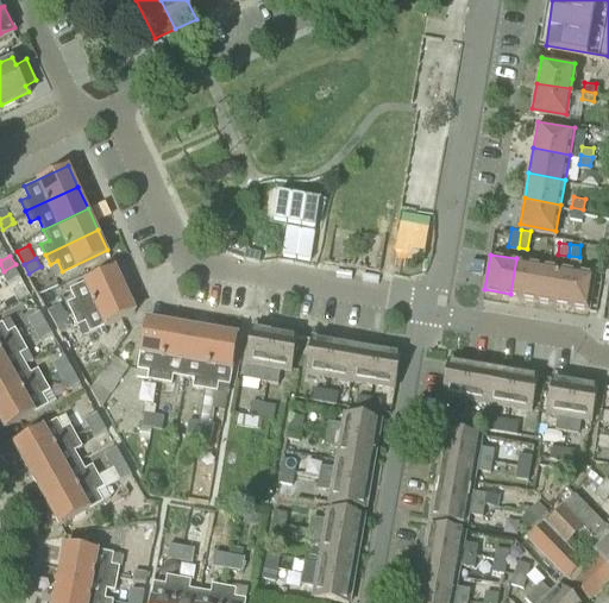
[(537,297),(541,263),(516,258),(510,294),(537,297)]
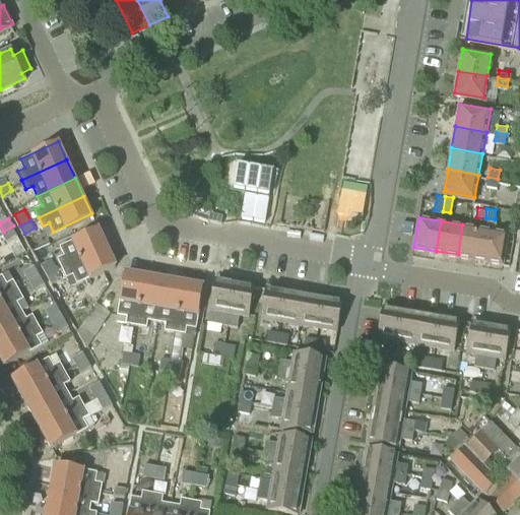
[(479,258),(484,228),(462,224),(458,254),(479,258)]
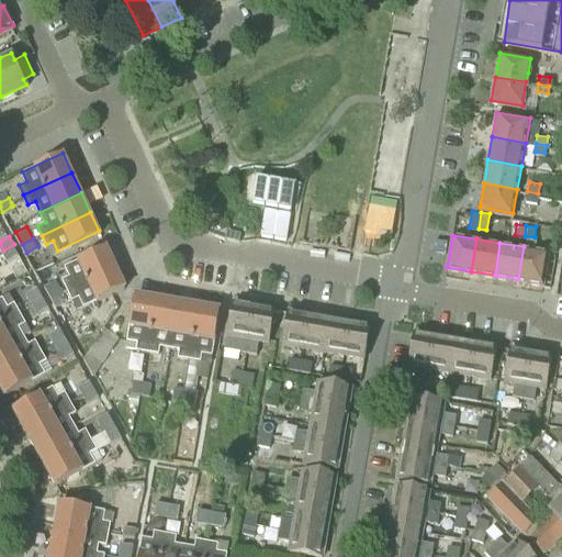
[(14,244),(3,251),(8,258),(19,252),(14,244)]
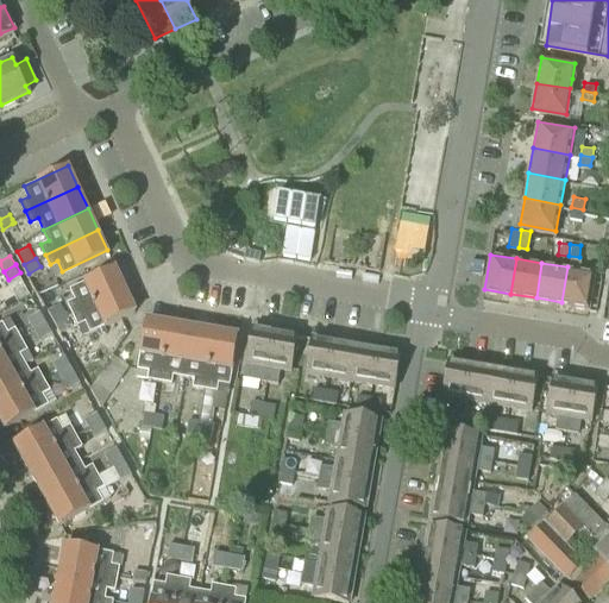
[(68,302),(73,313),(125,288),(114,265),(69,286),(75,299),(68,302)]
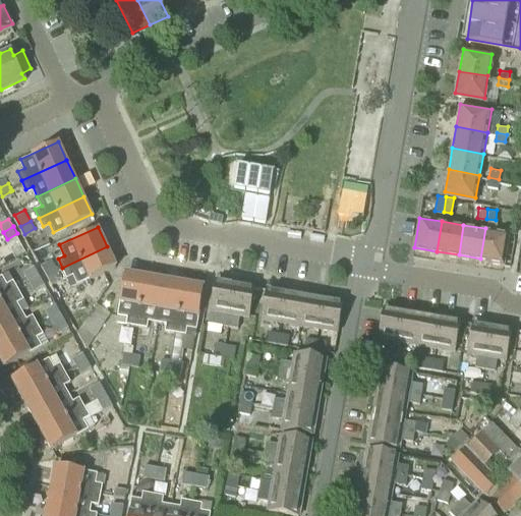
[(485,228),(480,259),(503,262),(508,232),(485,228)]
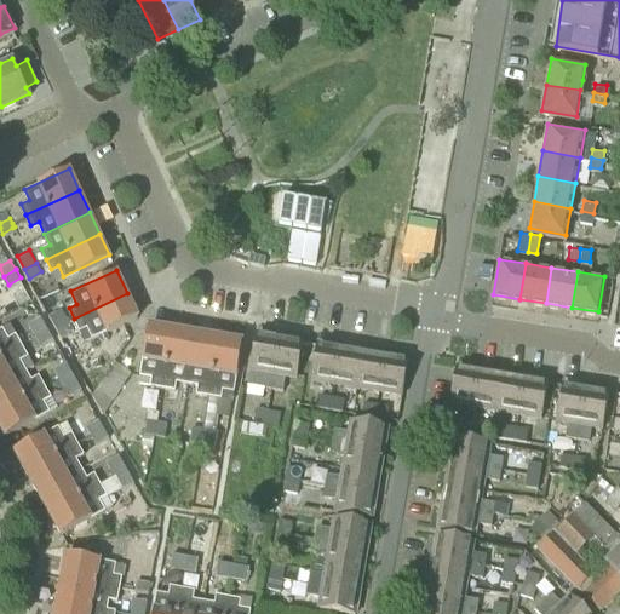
[(127,293),(74,319),(79,330),(85,339),(91,336),(137,314),(127,293)]
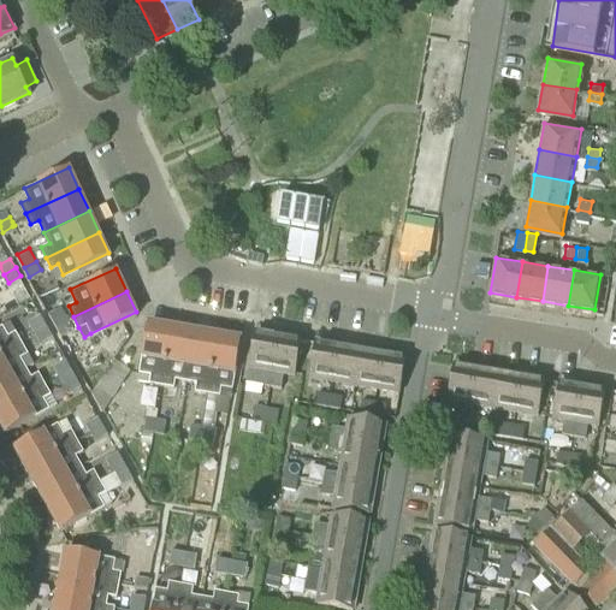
[(48,311),(55,324),(69,318),(61,303),(48,311)]
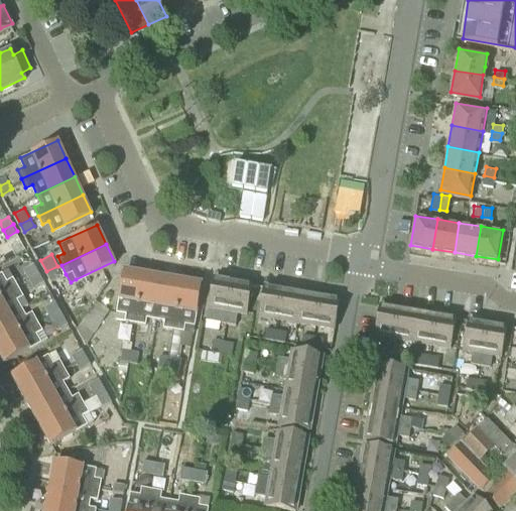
[(29,276),(39,270),(33,261),(23,266),(29,276)]
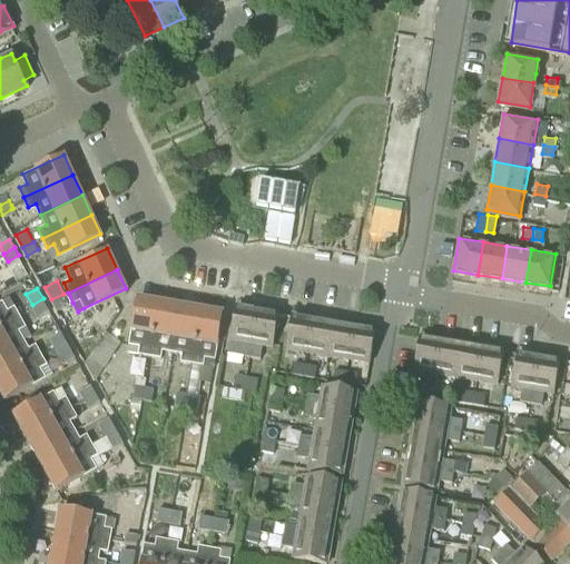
[(64,294),(51,299),(56,308),(68,302),(64,294)]
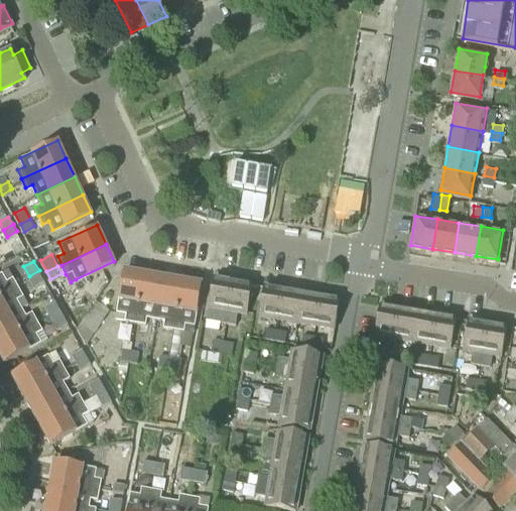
[(0,271),(0,292),(17,283),(7,267),(1,271),(0,271)]
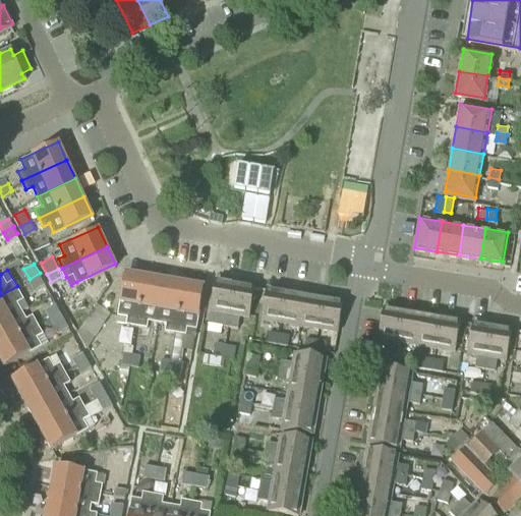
[(116,320),(135,323),(143,274),(124,270),(116,320)]
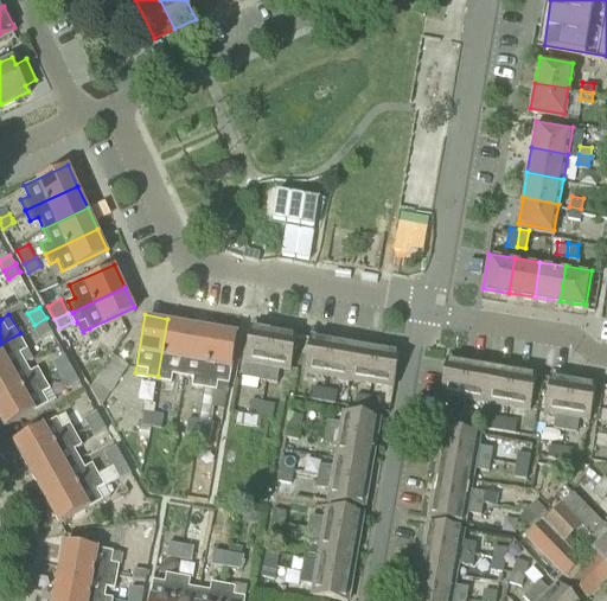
[(52,328),(46,318),(34,325),(40,336),(52,328)]
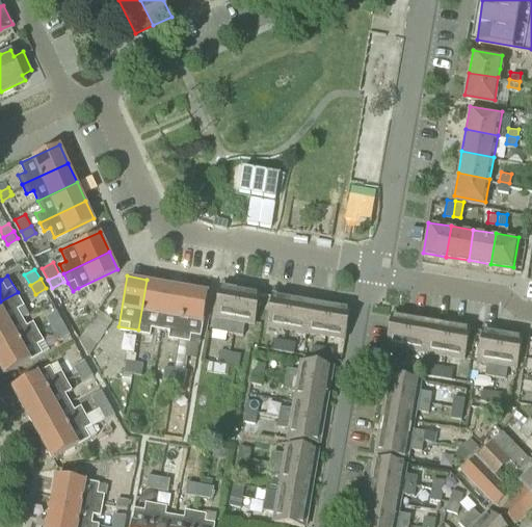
[(147,280),(138,330),(149,331),(150,323),(159,325),(166,283),(147,280)]
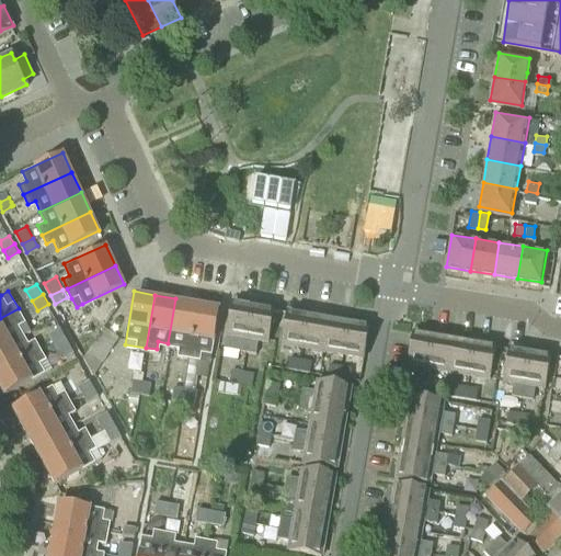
[(175,298),(168,343),(178,344),(176,352),(187,354),(196,302),(175,298)]
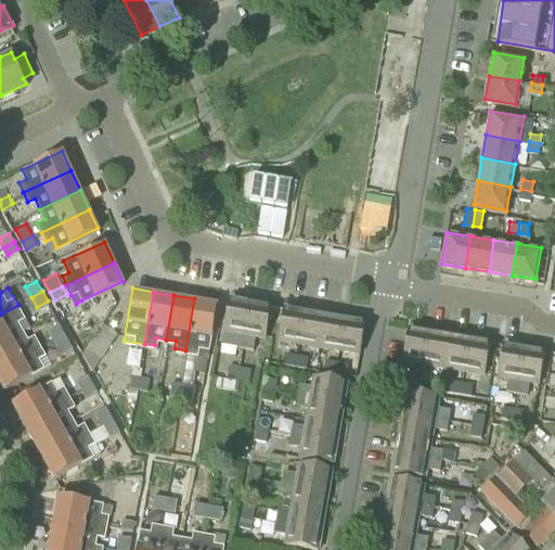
[(222,342),(243,345),(250,299),(230,296),(222,342)]
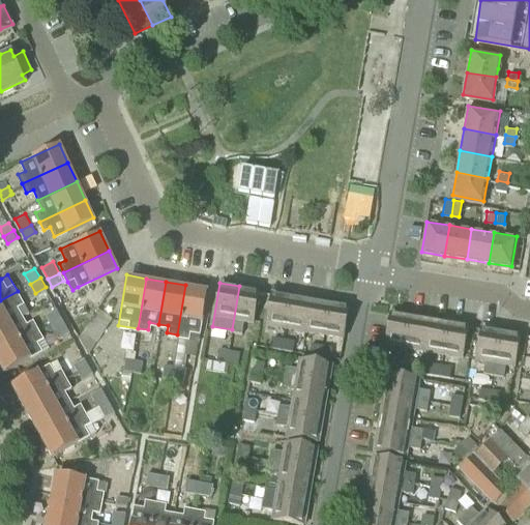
[(179,334),(173,363),(171,376),(170,382),(183,385),(186,366),(193,368),(200,331),(207,288),(185,285),(177,334),(179,334)]
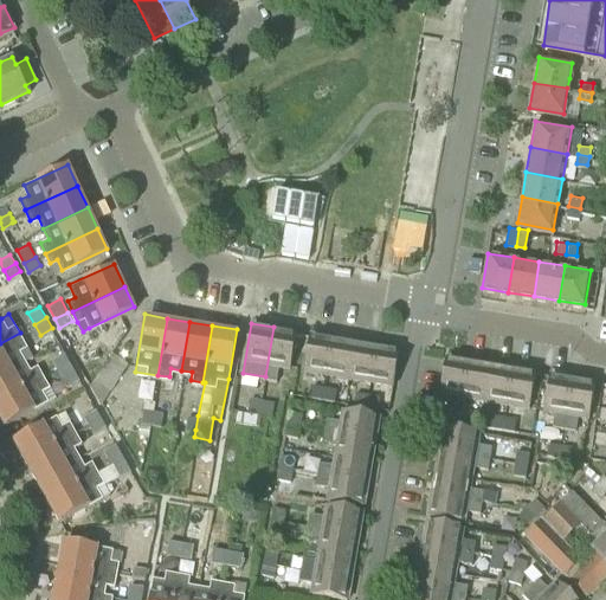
[(274,327),(265,376),(277,378),(279,363),(290,366),(296,330),(274,327)]
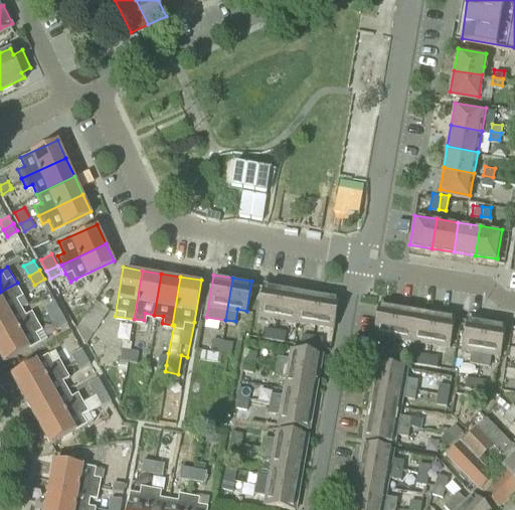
[(17,283),(0,292),(0,316),(20,304),(26,301),(17,283)]
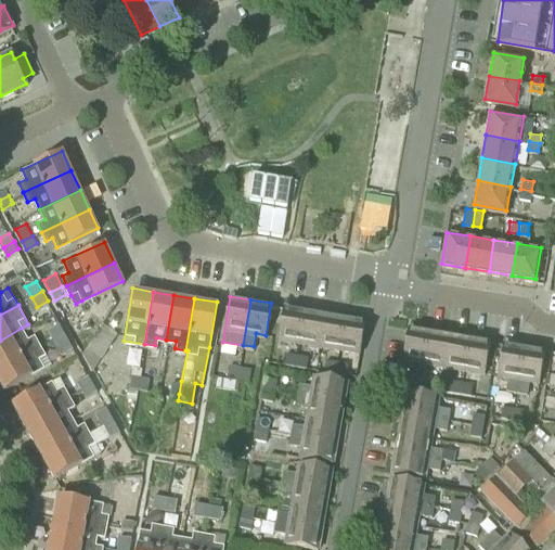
[(279,337),(300,341),(305,308),(284,305),(279,337)]
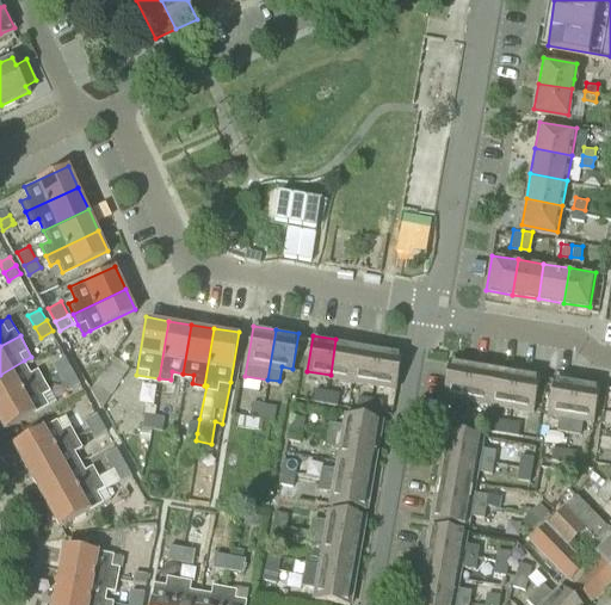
[(335,339),(331,375),(352,378),(358,343),(335,339)]
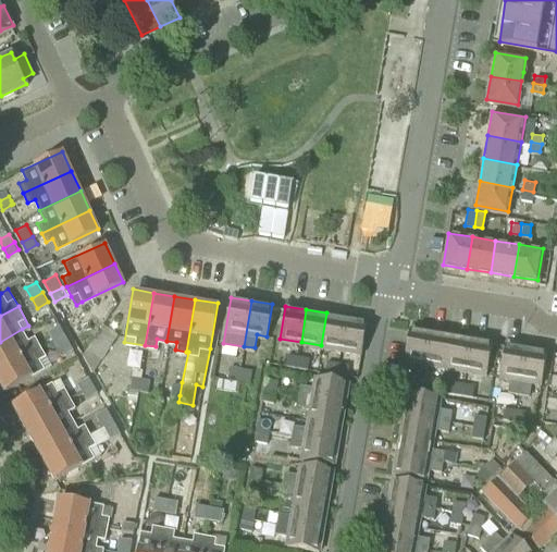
[(326,313),(321,345),(341,348),(346,316),(326,313)]
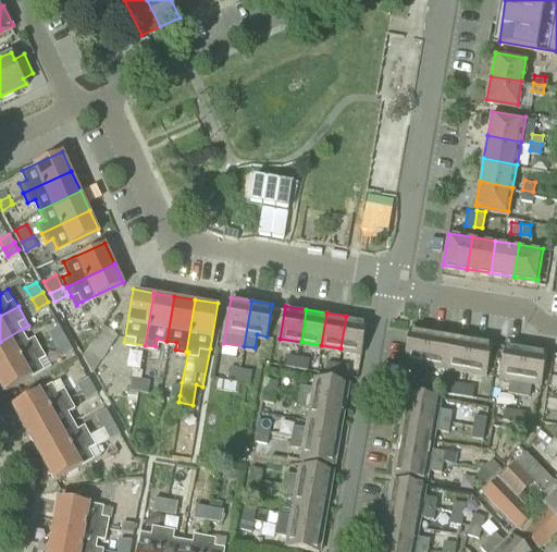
[(346,316),(341,348),(361,352),(367,319),(346,316)]
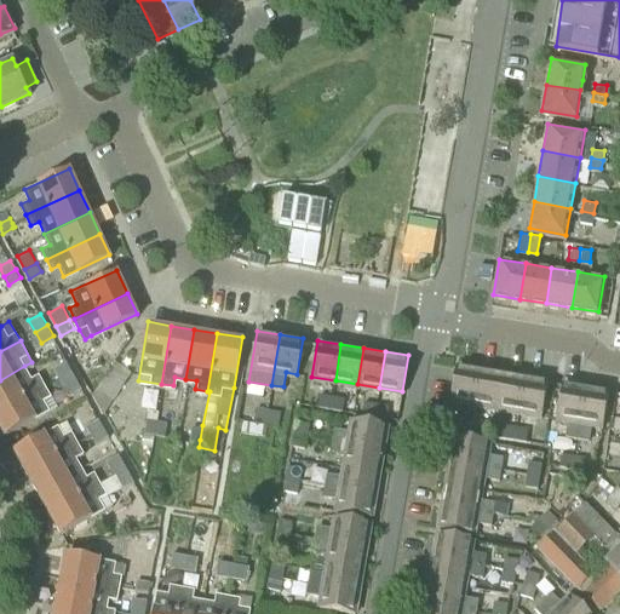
[(58,374),(72,368),(67,359),(53,366),(58,374)]
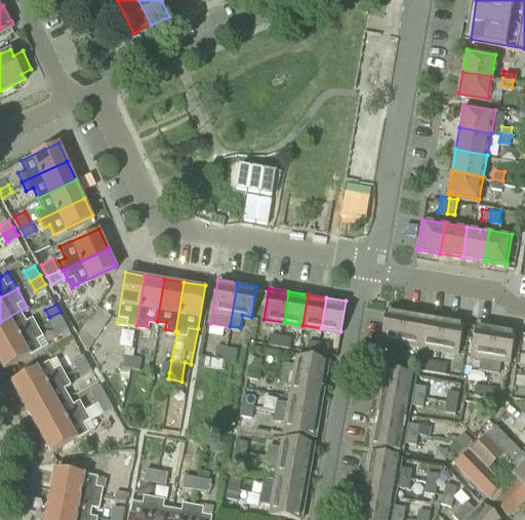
[(95,336),(111,312),(97,304),(82,327),(95,336)]
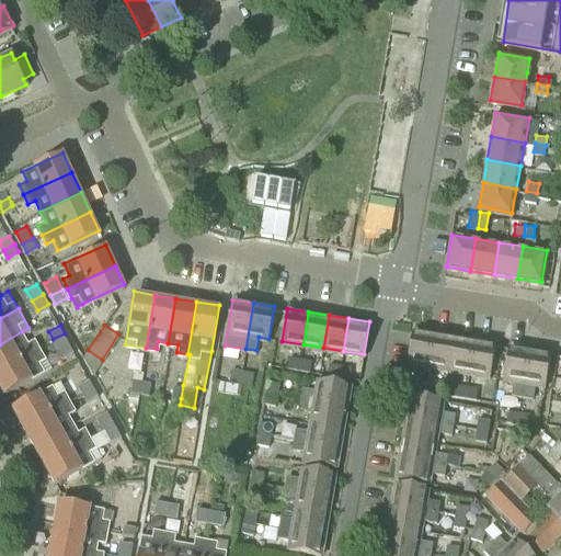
[(428,365),(434,332),(412,329),(407,362),(428,365)]
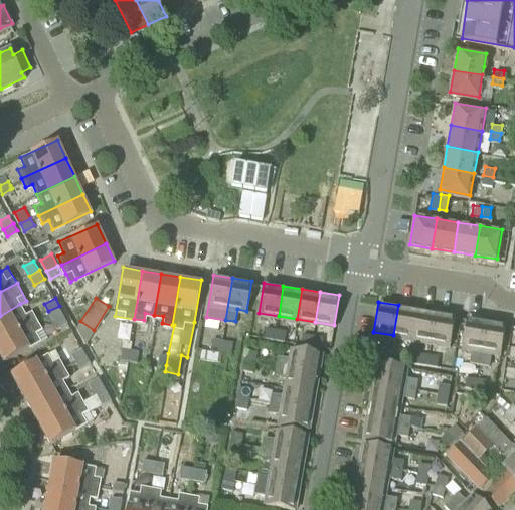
[(20,304),(0,316),(0,338),(36,318),(31,310),(25,313),(20,304)]
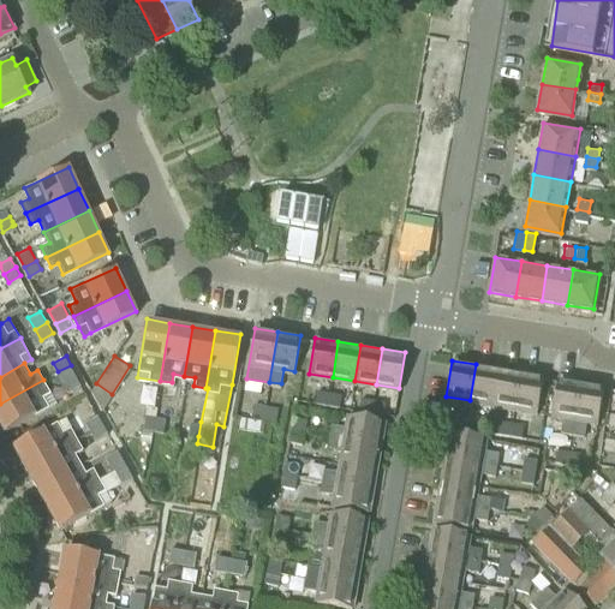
[(491,404),(497,368),(476,364),(470,400),(491,404)]
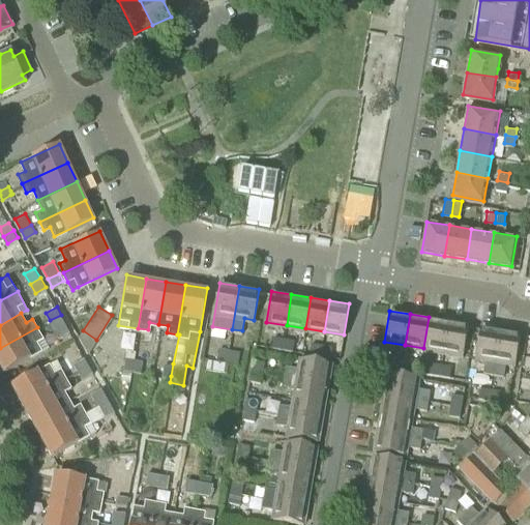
[(69,329),(61,315),(50,320),(59,336),(69,329)]
